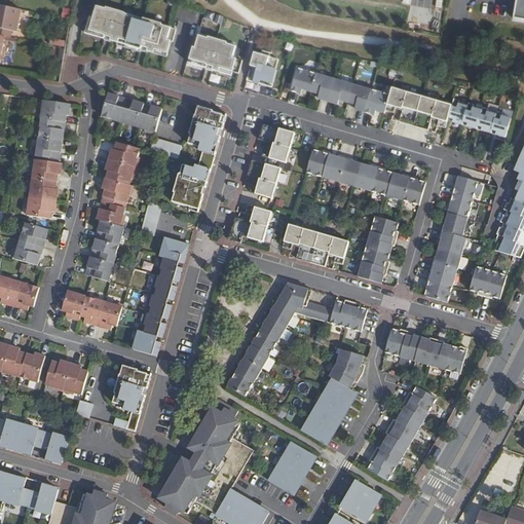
[(161,17),(143,12),(143,13),(125,8),(125,7),(106,2),(106,3),(97,0),(92,13),(89,11),(84,28),(98,31),(97,35),(103,37),(108,19),(114,21),(109,38),(117,41),(117,39),(133,43),(132,45),(140,47),(145,30),(151,31),(146,49),(152,51),(153,47),(166,51),(171,36),(173,36),(176,24),(161,20),(161,17)]
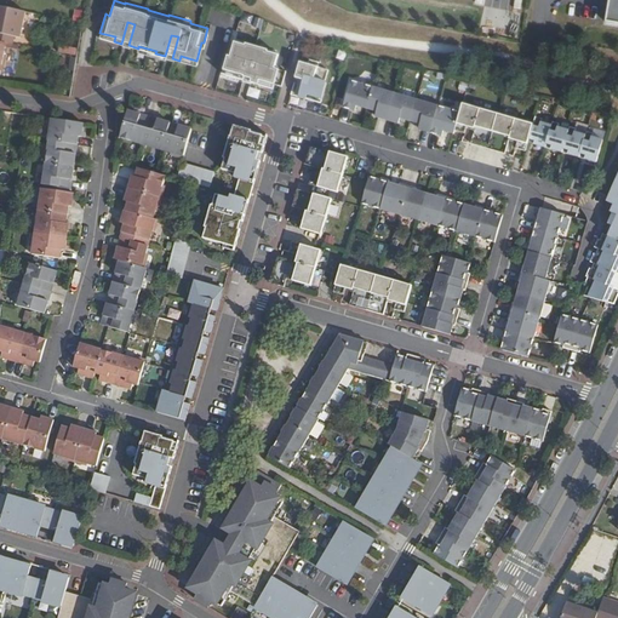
[(606,0),(604,21),(617,22),(617,0),(606,0)]
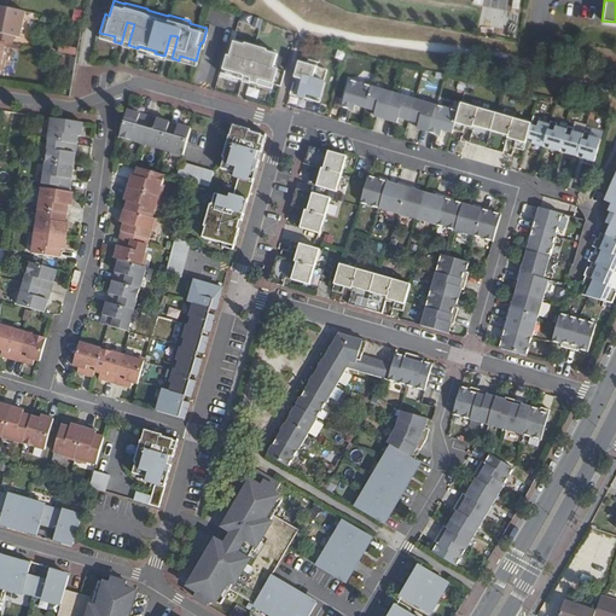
[(23,10),(0,4),(0,30),(18,35),(23,10)]
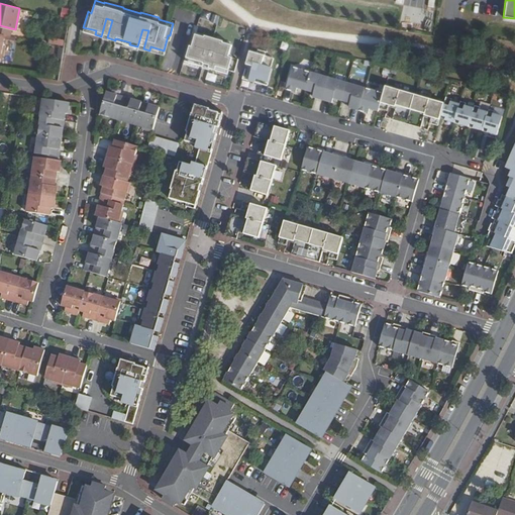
[(107,37),(112,20),(106,18),(101,36),(107,37)]
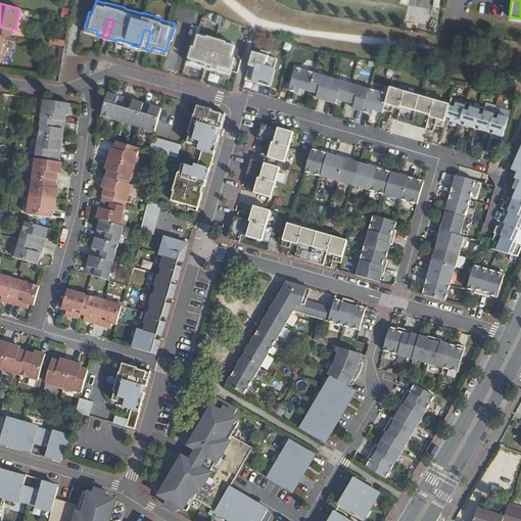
[(10,29),(0,27),(0,33),(3,34),(9,36),(10,29)]
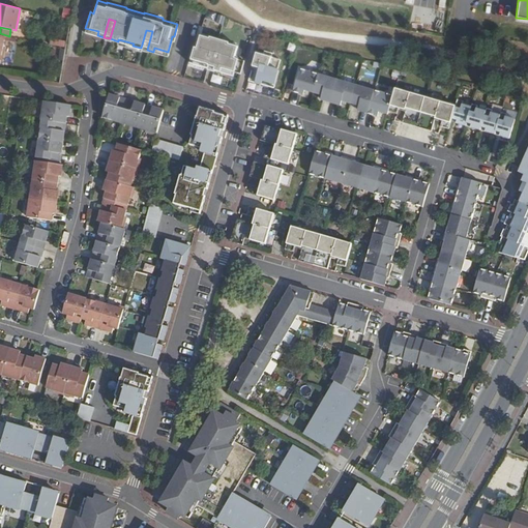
[(152,31),(146,30),(141,48),(147,50),(152,31)]
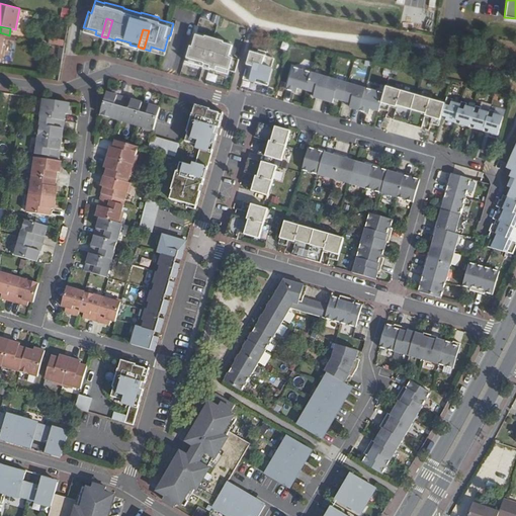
[(228,69),(234,71),(238,58),(228,55),(231,45),(222,41),(223,40),(203,35),(203,36),(194,33),(190,46),(188,45),(185,57),(202,62),(206,48),(212,50),(207,67),(213,69),(216,65),(228,69)]
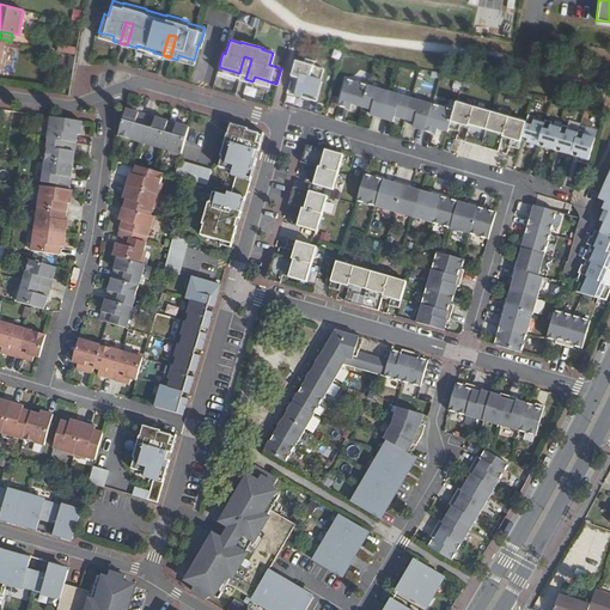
[(55,43),(53,49),(71,53),(72,47),(55,43)]
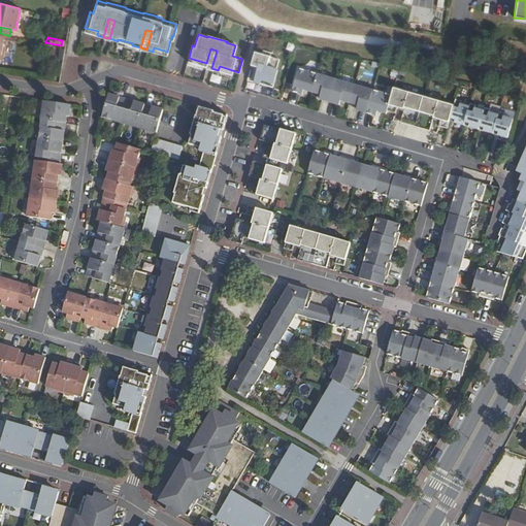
[(211,68),(217,51),(210,48),(206,63),(205,66),(211,68)]
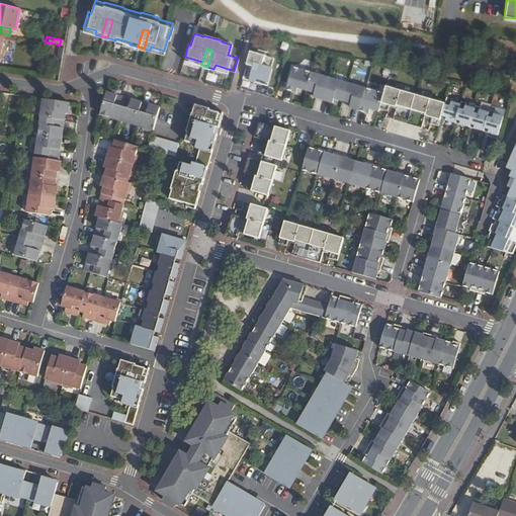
[(248,79),(254,81),(255,77),(267,81),(271,68),(269,67),(272,57),(264,54),(265,51),(257,48),(256,52),(249,50),(245,63),(252,65),(248,79)]
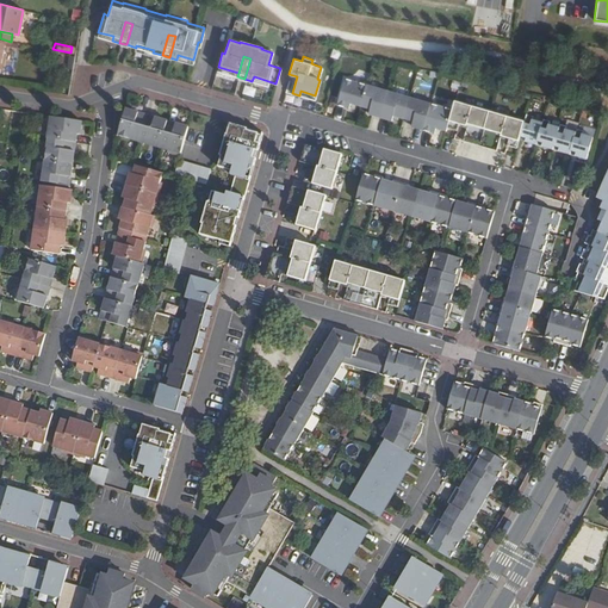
[(239,73),(218,67),(217,70),(237,76),(239,73)]
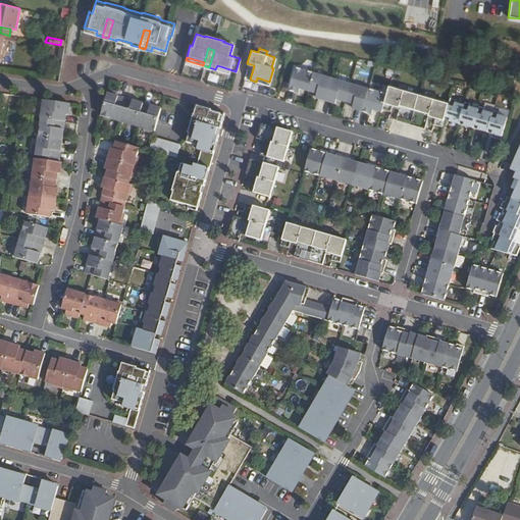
[(432,122),(440,124),(443,118),(444,115),(448,102),(387,85),(385,92),(294,64),(288,88),(295,90),(296,86),(299,87),(315,92),(318,92),(317,96),(331,101),(332,97),(352,102),(355,103),(353,107),(368,111),(369,107),(380,110),(381,108),(390,110),(391,106),(391,105),(392,106),(392,104),(394,104),(395,104),(399,105),(398,108),(395,118),(423,127),(427,113),(431,114),(431,115),(433,116),(433,117),(432,122)]
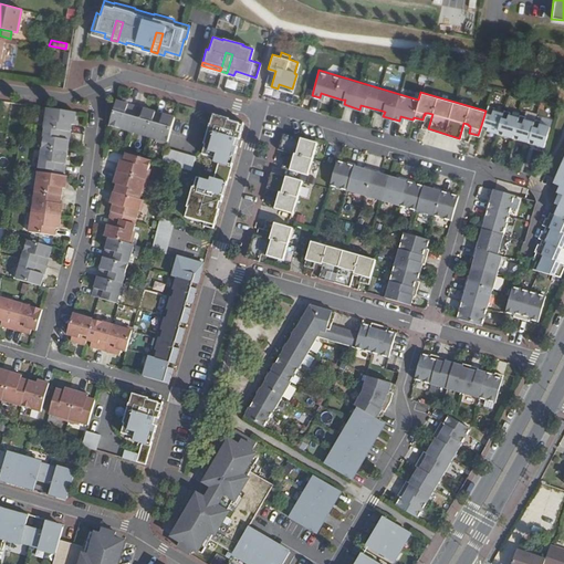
[(134,104),(115,98),(107,124),(127,129),(134,104)]
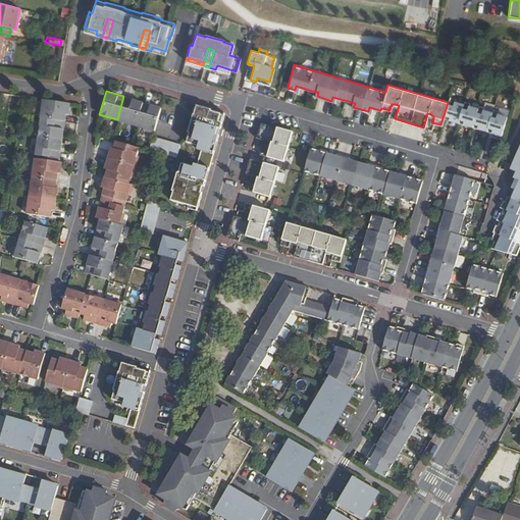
[(142,102),(123,96),(117,119),(135,124),(142,102)]
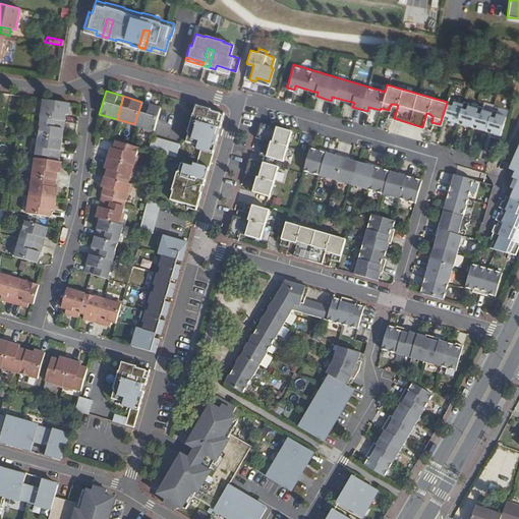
[(489,131),(500,134),(505,116),(496,113),(497,110),(492,109),(491,111),(481,109),(482,106),(476,105),(476,107),(467,105),(468,102),(462,100),(461,103),(453,101),(454,98),(448,96),(447,99),(447,102),(443,115),(448,116),(447,119),(457,122),(458,119),(462,120),(461,123),(471,126),(472,123),(476,124),(475,127),(485,130),(486,127),(491,128),(489,131)]
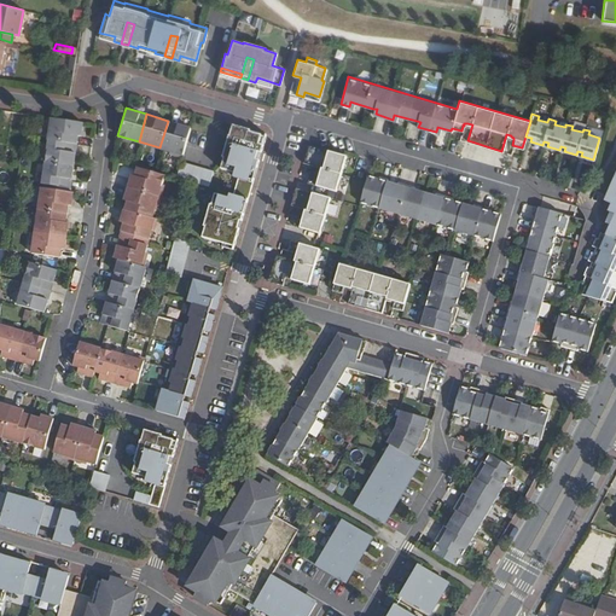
[(81,121),(50,116),(46,138),(47,138),(75,143),(76,134),(79,134),(81,121)]
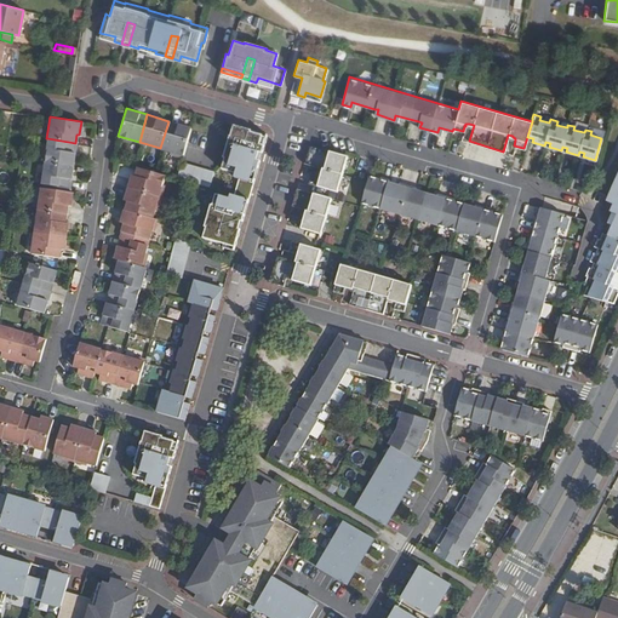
[(189,127),(169,121),(160,148),(182,154),(189,127)]
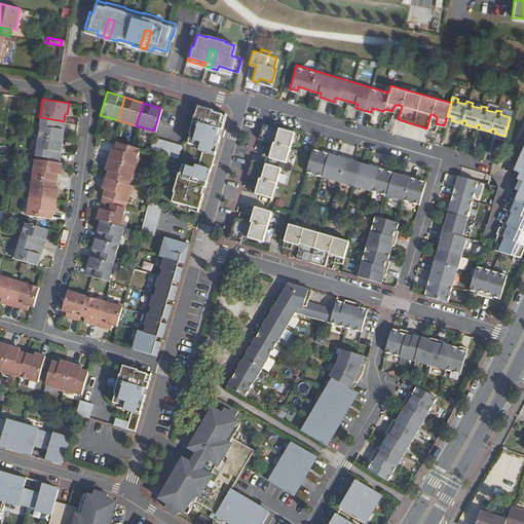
[(210,167),(214,153),(210,153),(214,140),(217,141),(226,113),(196,104),(194,114),(193,113),(188,132),(189,133),(186,142),(198,145),(197,149),(201,150),(197,163),(194,162),(193,166),(182,162),(179,173),(178,172),(173,191),(174,191),(172,200),(188,206),(187,208),(197,211),(207,180),(203,179),(207,166),(210,167)]
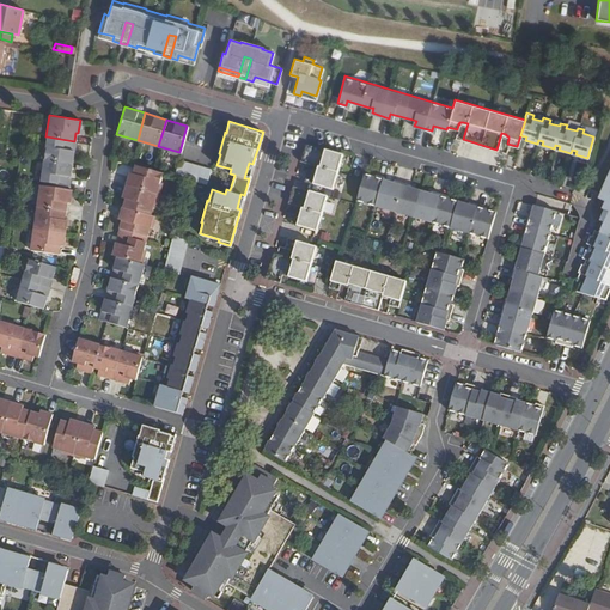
[(74,141),(47,136),(43,158),(71,163),(74,141)]
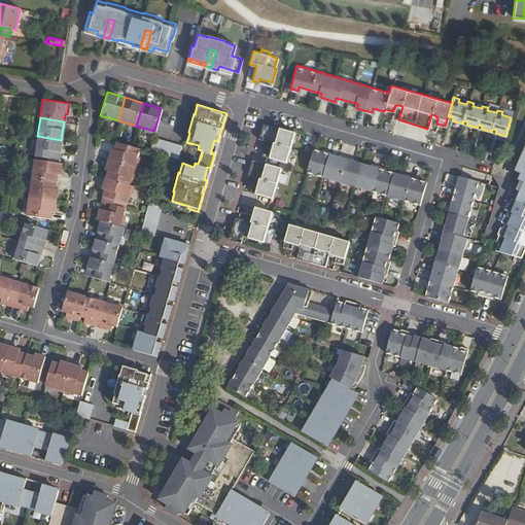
[(294,132),(261,121),(257,137),(269,141),(275,143),(273,147),(271,146),(270,147),(268,147),(264,146),(261,154),(285,162),(294,132)]
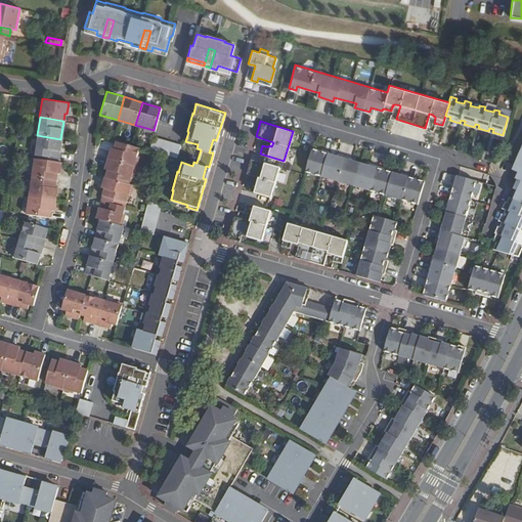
[(60,139),(37,135),(34,154),(36,154),(57,158),(60,139)]
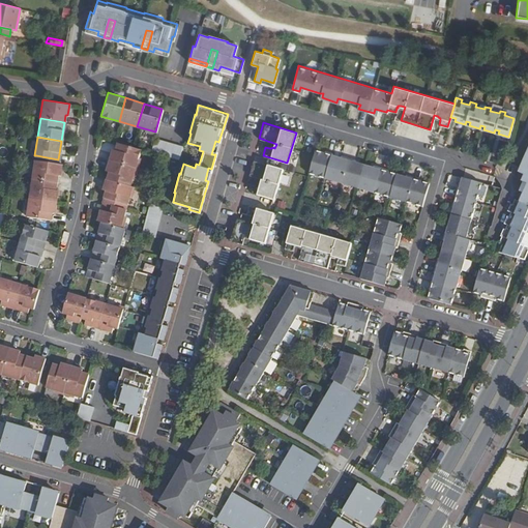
[(160,153),(178,157),(181,145),(153,137),(149,151),(160,153)]
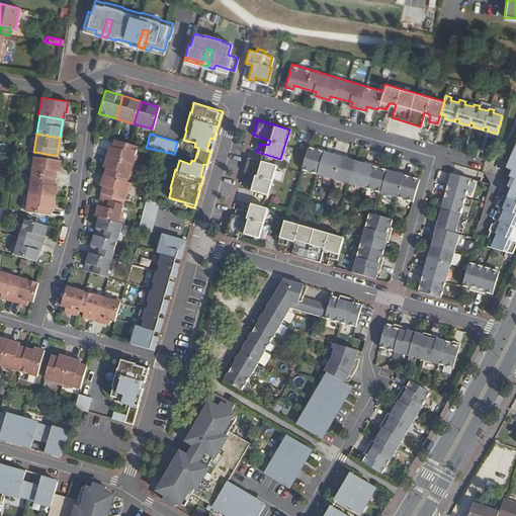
[(137,145),(113,139),(112,146),(111,149),(108,148),(106,156),(132,163),(137,145)]
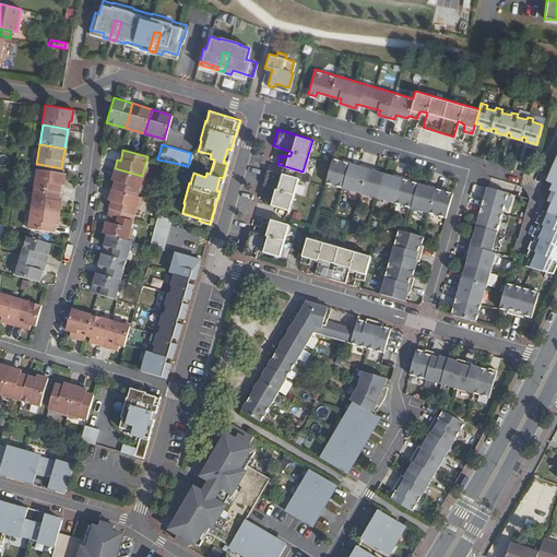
[(529,257),(524,264),(553,272),(556,261),(556,259),(556,260),(556,257),(556,153),(546,179),(552,182),(549,189),(555,192),(547,211),(542,209),(540,214),(537,213),(534,221),(537,222),(535,227),(534,226),(531,234),(534,236),(532,240),(530,239),(526,247),(528,248),(525,255),(529,257)]
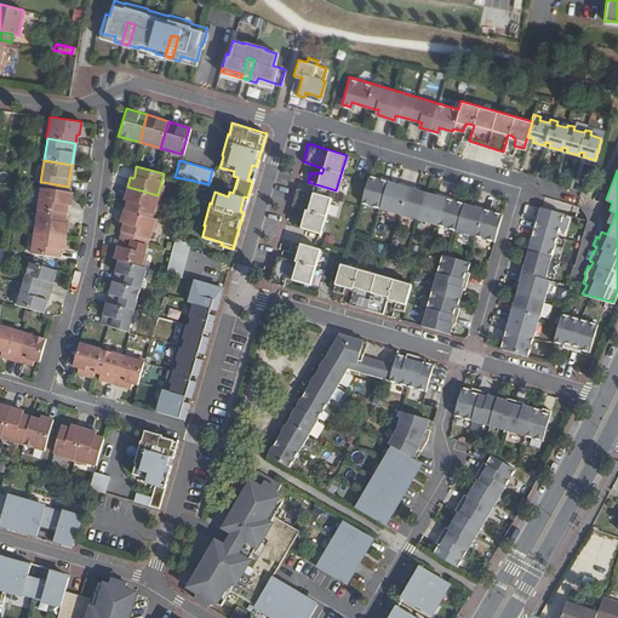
[(493,240),(501,215),(490,211),(491,207),(474,202),(474,205),(473,206),(452,200),(452,199),(453,196),(436,192),(435,194),(435,195),(415,189),(415,188),(415,186),(398,181),(398,183),(398,184),(387,181),(387,179),(388,178),(379,175),(378,177),(378,178),(367,176),(360,202),(493,240)]
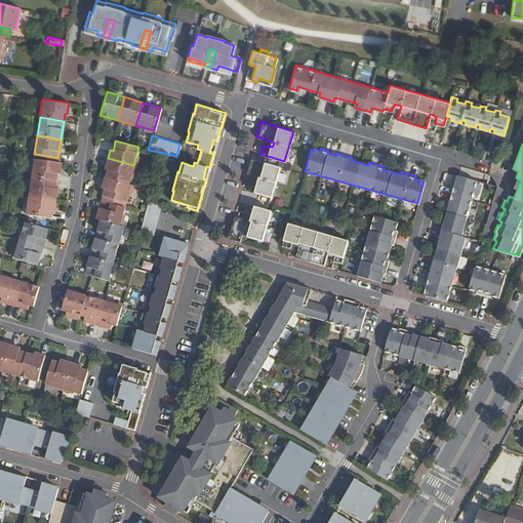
[(34,158),(31,176),(55,179),(56,172),(58,173),(61,162),(57,161),(58,158),(57,158),(36,154),(35,158),(34,158)]
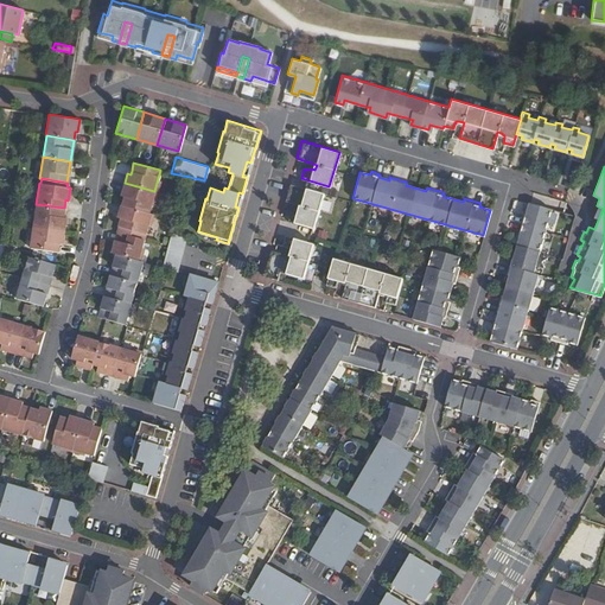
[(154,191),(125,183),(121,191),(125,192),(123,196),(121,204),(148,211),(154,191)]
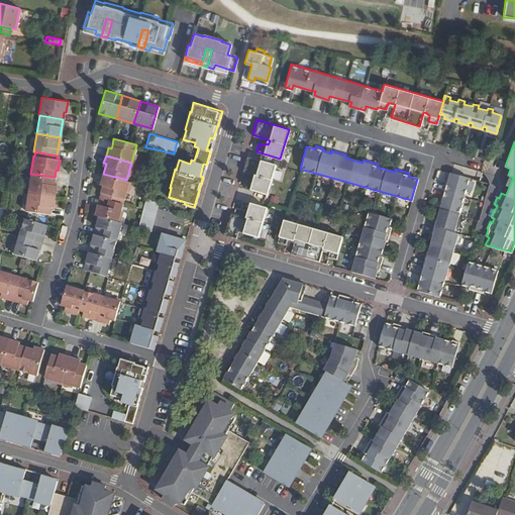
[(244,187),(267,194),(275,164),(246,156),(241,170),(252,173),(255,174),(254,178),(253,178),(252,181),(250,180),(246,179),(244,187)]
